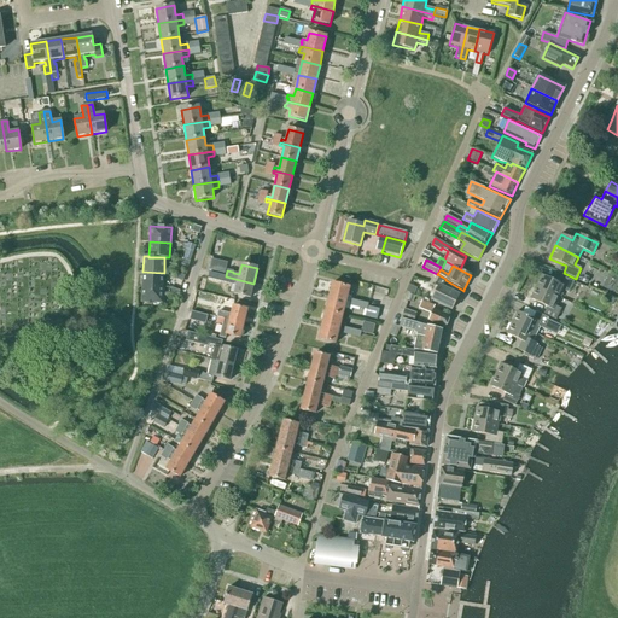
[(143,272),(143,286),(163,289),(164,273),(143,272)]
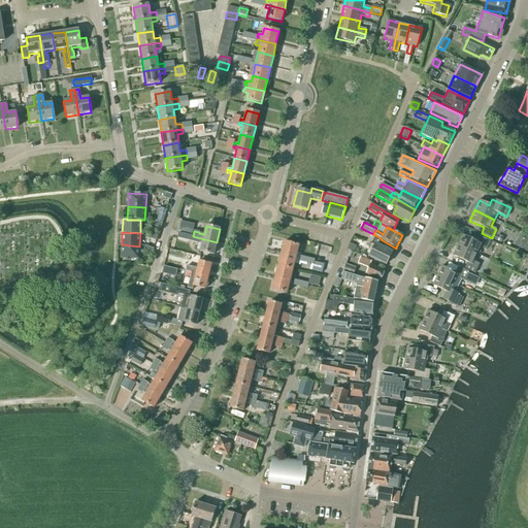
[(193,236),(191,235),(191,236),(184,234),(182,239),(192,241),(197,242),(197,241),(202,242),(200,252),(213,255),(217,242),(193,236)]
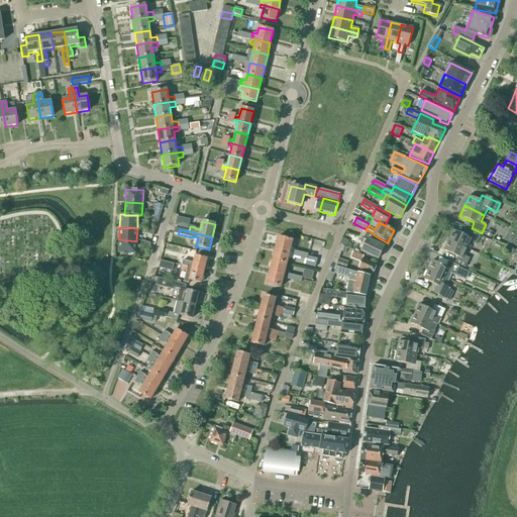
[(382,246),(385,241),(373,234),(373,233),(368,230),(365,237),(368,239),(360,251),(378,260),(384,246),(382,246)]
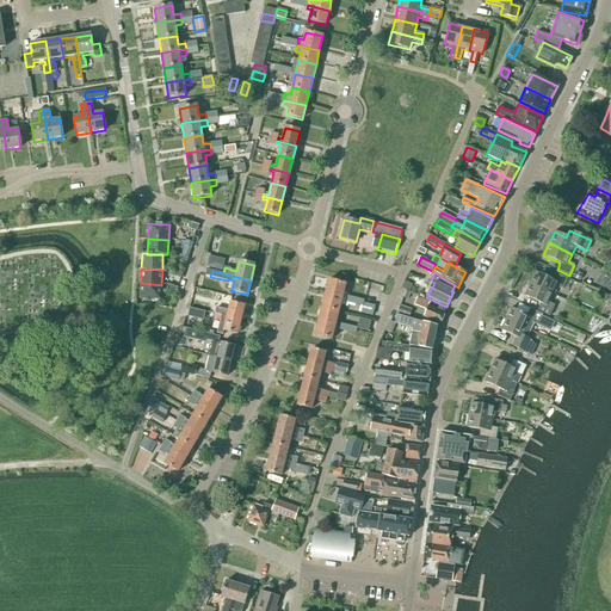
[(530,283),(553,295),(556,287),(562,289),(568,279),(555,273),(551,281),(535,272),(530,283)]
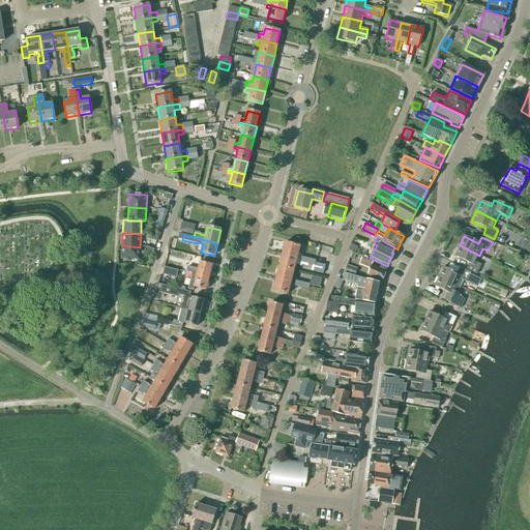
[(301,256),(301,254),(297,253),(299,246),(285,243),(282,255),(300,260),(301,256)]
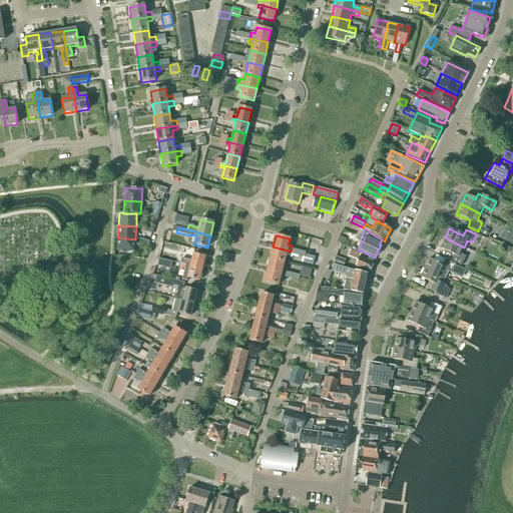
[(346,238),(340,235),(337,241),(344,244),(346,238)]
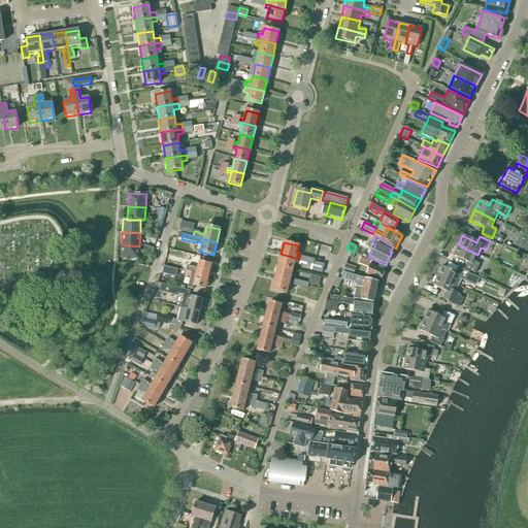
[(138,259),(139,246),(122,244),(121,258),(138,259)]
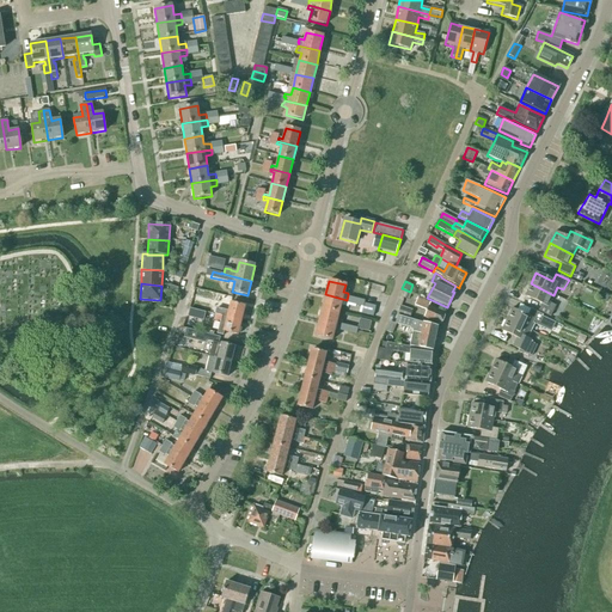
[(550,303),(554,295),(531,283),(525,297),(542,305),(538,311),(551,317),(556,306),(550,303)]
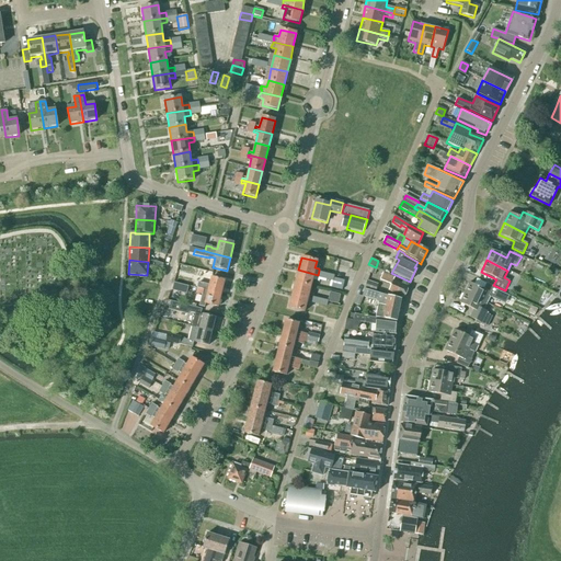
[(189,275),(191,267),(179,264),(176,273),(189,275)]
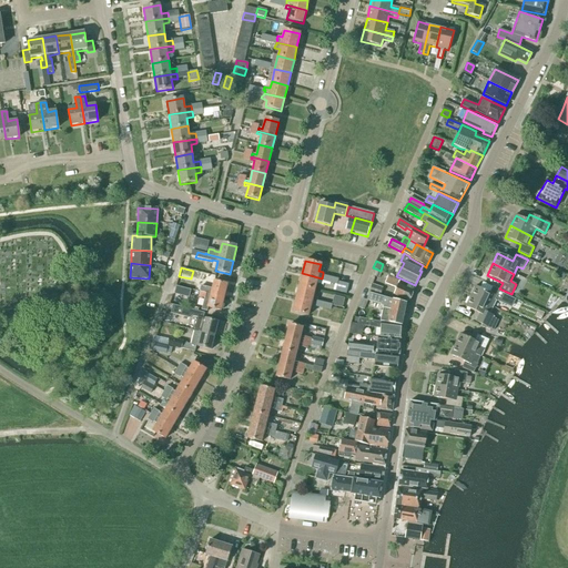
[(321,281),(322,279),(302,273),(298,286),(314,290),(315,283),(321,284),(321,281)]
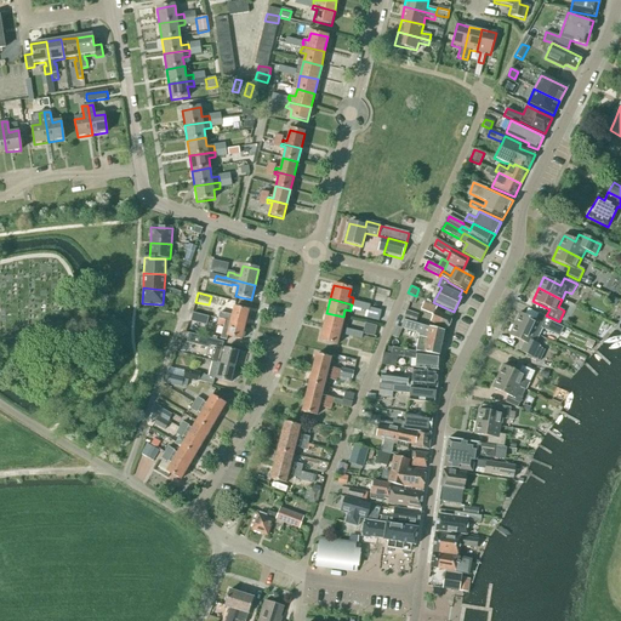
[(448,330),(453,319),(436,312),(437,308),(423,303),(421,311),(433,315),(431,322),(448,330)]
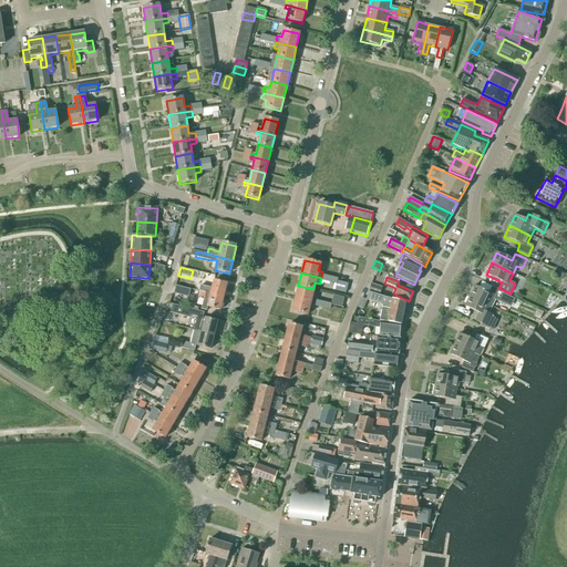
[(349,282),(337,279),(336,285),(334,288),(347,291),(349,282)]
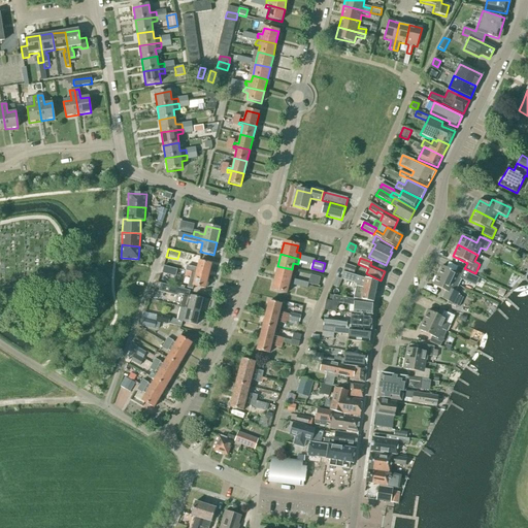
[(192,273),(208,277),(211,265),(198,262),(196,271),(192,270),(192,273)]
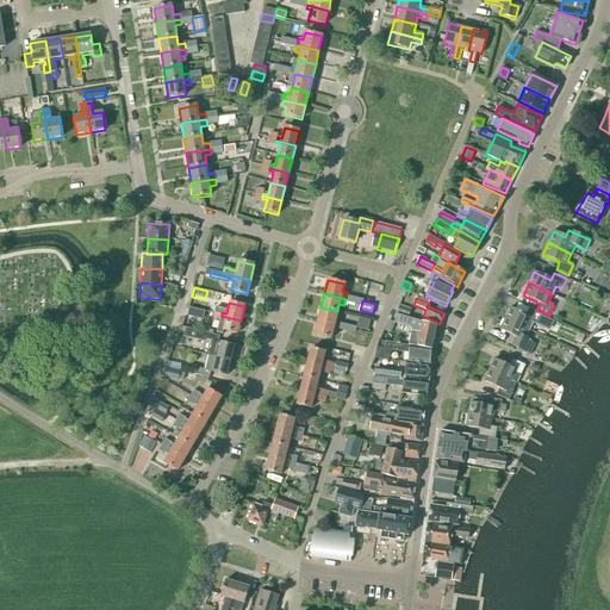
[(409,315),(411,307),(400,303),(397,311),(409,315)]
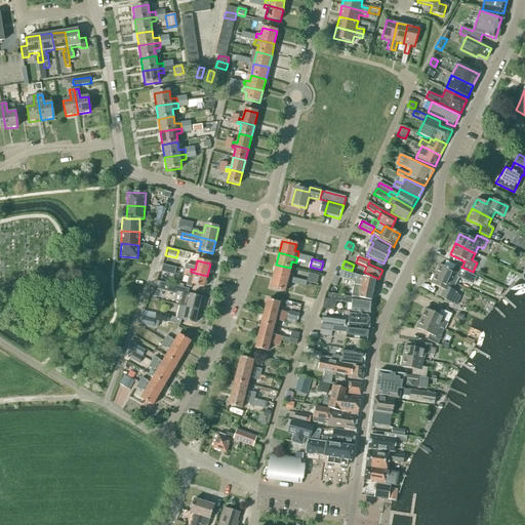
[(293,275),(288,274),(290,268),(276,265),(273,276),(287,280),(291,281),(292,277),(293,275)]
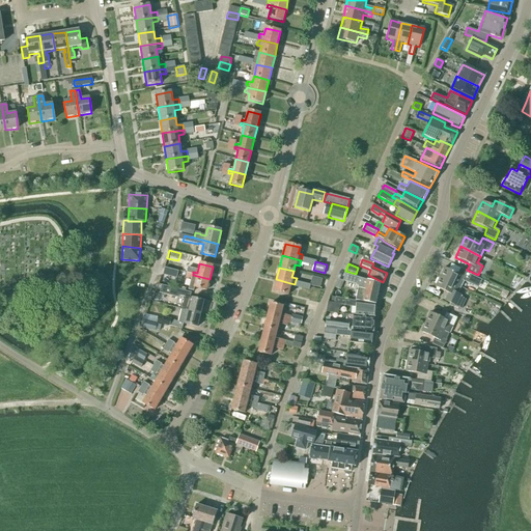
[(445,268),(440,277),(460,287),(464,281),(478,288),(482,280),(471,275),(472,274),(460,268),(458,274),(445,268)]
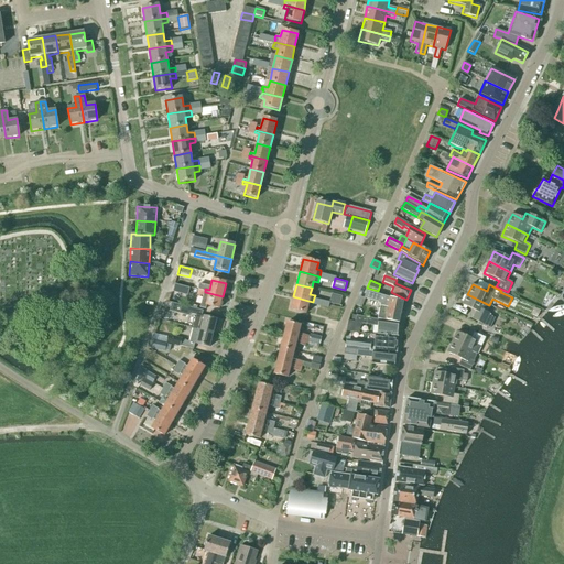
[(188,289),(175,285),(174,292),(186,295),(188,289)]
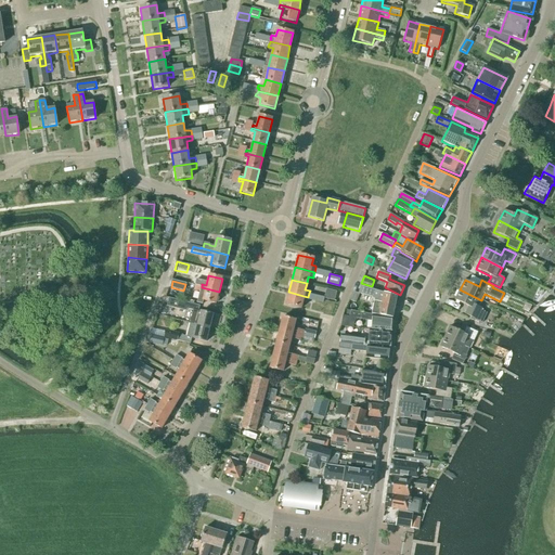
[(360,286),(358,294),(375,299),(374,301),(372,314),(392,319),(397,297),(384,294),(360,286)]
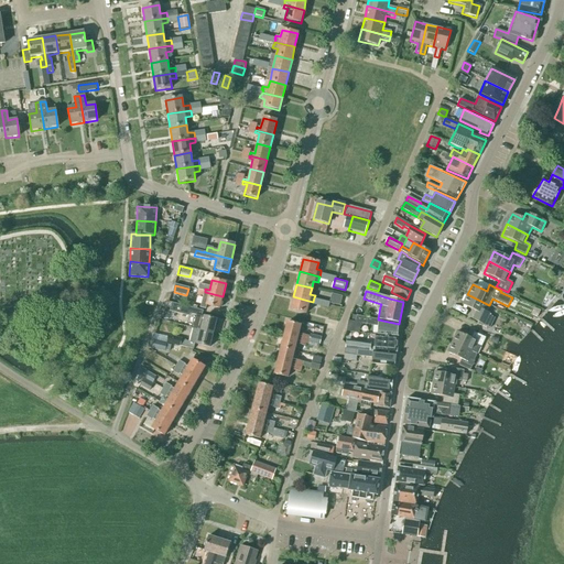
[(206,306),(219,308),(223,296),(205,292),(204,294),(204,296),(203,296),(199,308),(206,310),(206,306)]
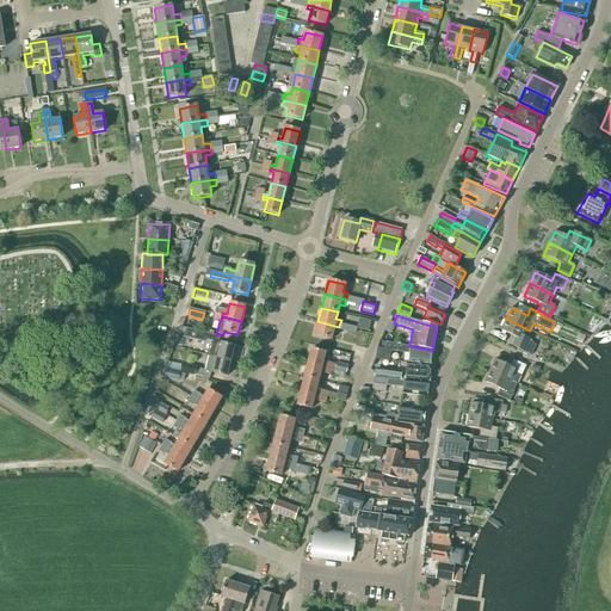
[(370,333),(372,321),(360,319),(358,331),(370,333)]
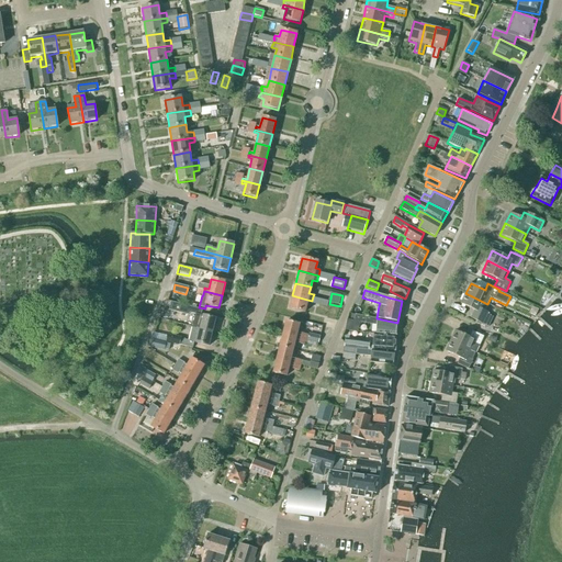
[(484,311),(487,304),(465,293),(460,304),(474,311),(472,316),(478,319),(476,322),(489,327),(493,317),(487,314),(487,312),(484,311)]
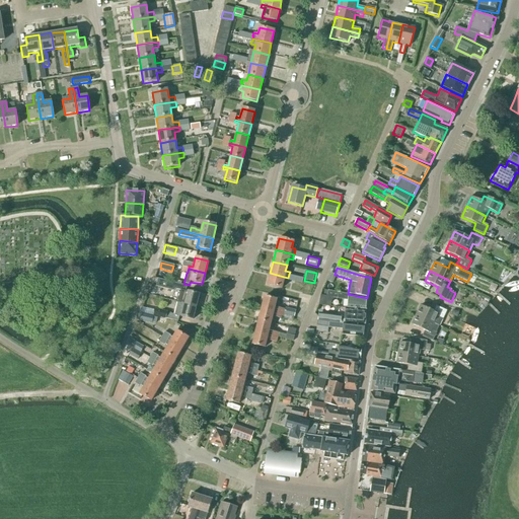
[(281,289),(283,281),(284,277),(270,273),(267,285),(281,289)]
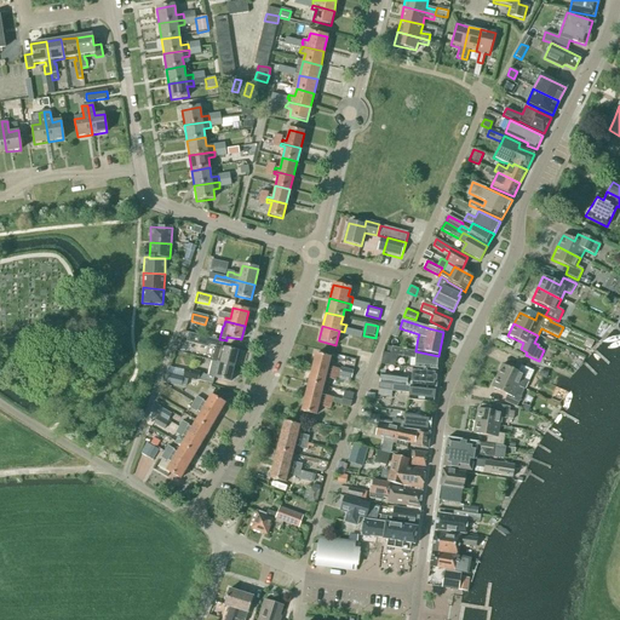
[(397,339),(402,328),(400,328),(395,327),(391,337),(397,339)]
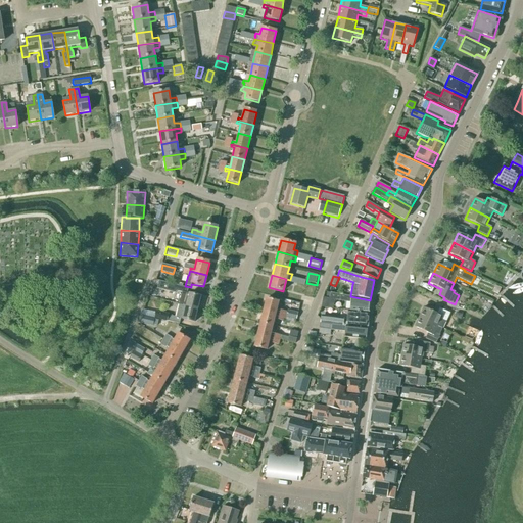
[(157,287),(157,288),(175,293),(177,291),(182,292),(187,293),(188,288),(158,281),(157,287)]
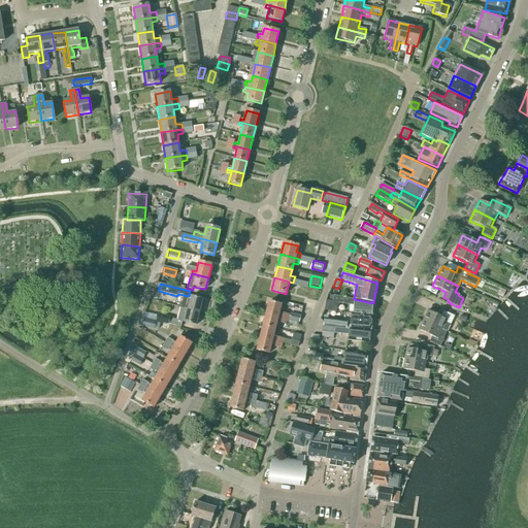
[(184,295),(180,307),(199,312),(202,300),(189,296),(184,295)]
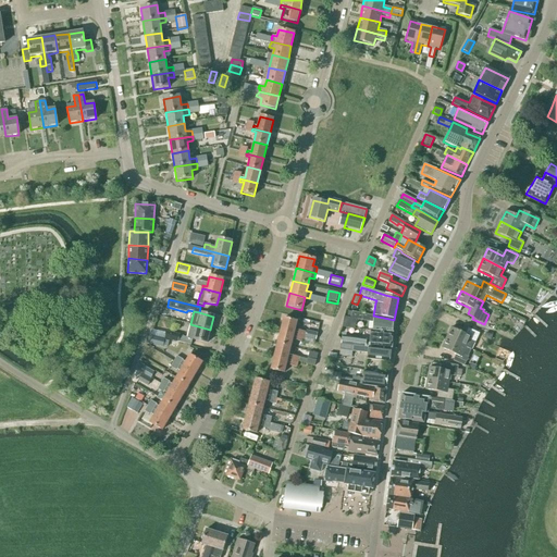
[(353,312),(350,318),(372,322),(371,330),(393,332),(394,320),(372,318),(372,316),(353,312)]
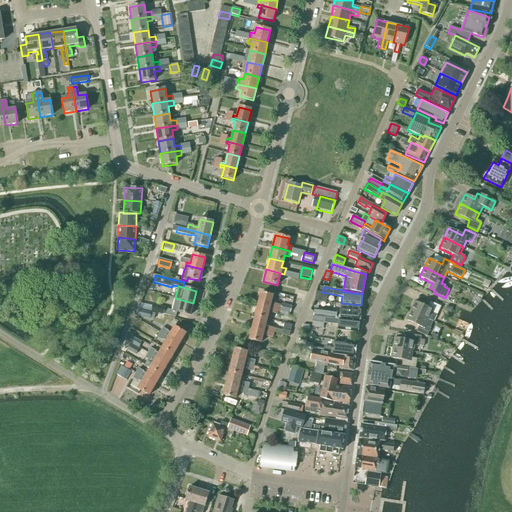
[(257,305),(273,309),(274,307),(270,306),(272,296),(260,293),(257,305)]
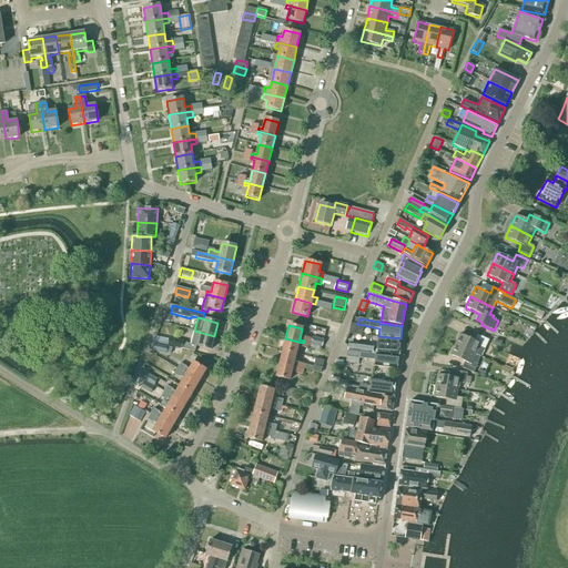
[(183,343),(181,348),(183,350),(195,352),(196,346),(199,347),(211,351),(214,336),(194,331),(193,336),(191,344),(185,343),(183,343)]
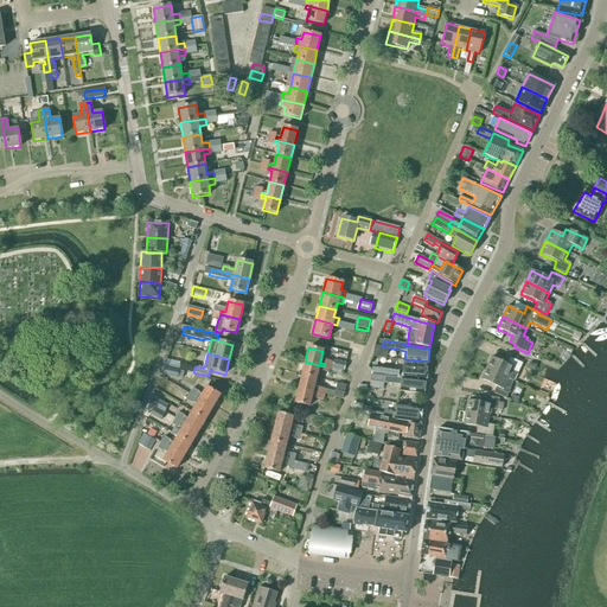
[(486,369),(513,382),(517,374),(523,364),(510,358),(508,365),(492,357),(486,369)]
